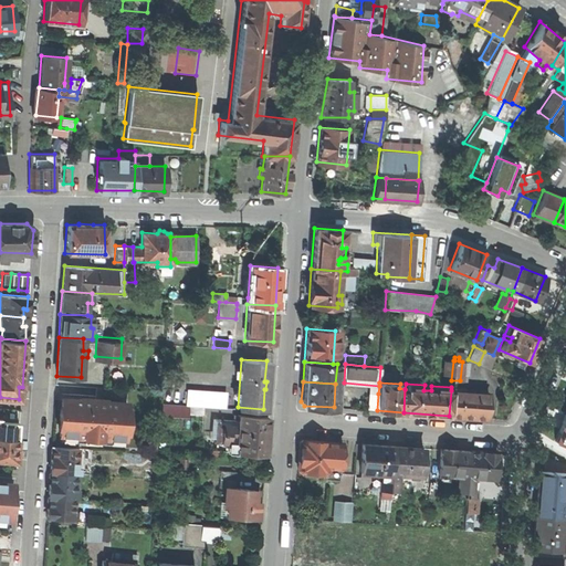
[(462,390),(451,390),(449,416),(485,418),(488,392),(470,391),(470,388),(462,388),(462,390)]
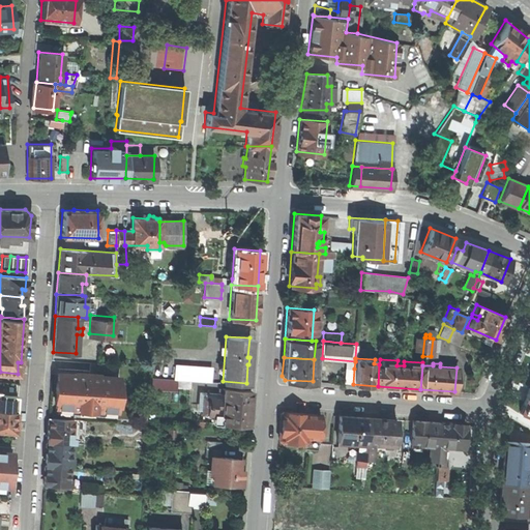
[(174,365),(173,379),(177,379),(190,380),(210,381),(211,369),(174,365)]
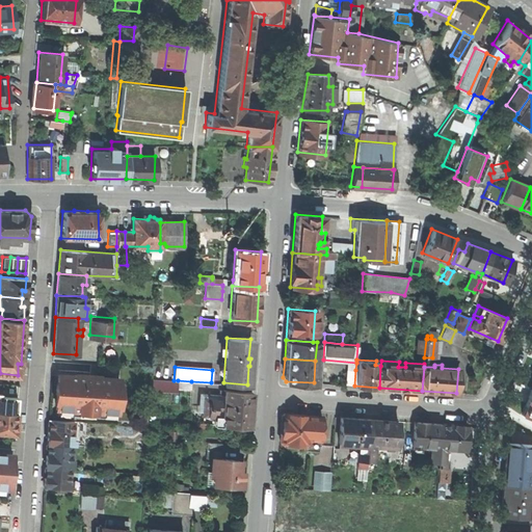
[(354,386),(355,370),(345,370),(344,384),(354,386)]
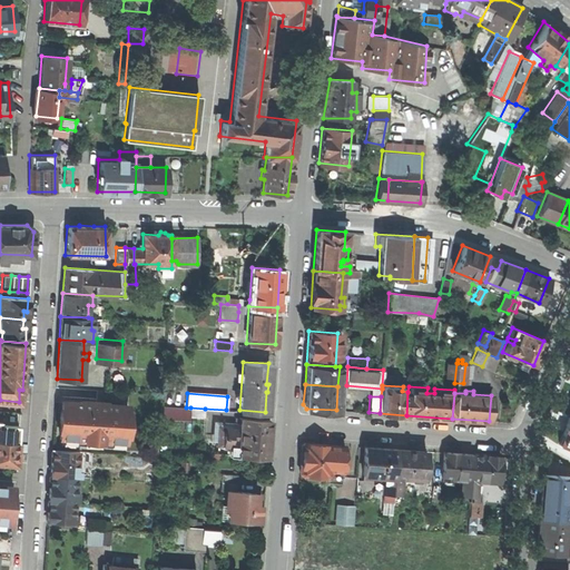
[(60,422),(59,436),(84,438),(84,439),(99,440),(99,439),(124,441),(125,425),(126,425),(127,414),(126,414),(126,405),(106,404),(106,403),(96,402),(96,403),(89,403),(89,402),(80,401),(80,402),(61,401),(60,411),(59,411),(59,422),(60,422)]
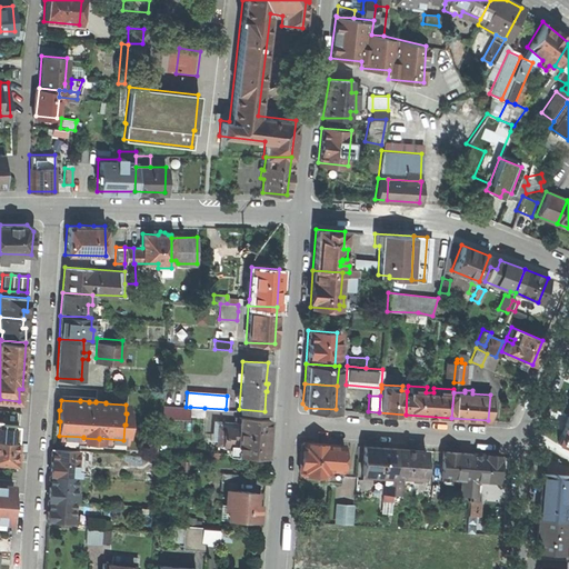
[(568,411),(557,442),(568,447),(568,411)]
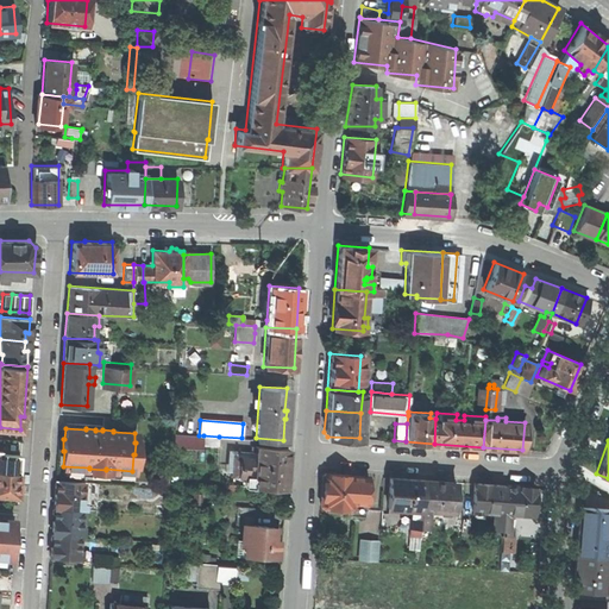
[(252,487),(286,489),(288,449),(255,446),(255,457),(231,456),(230,472),(230,476),(234,476),(253,477),(252,487)]
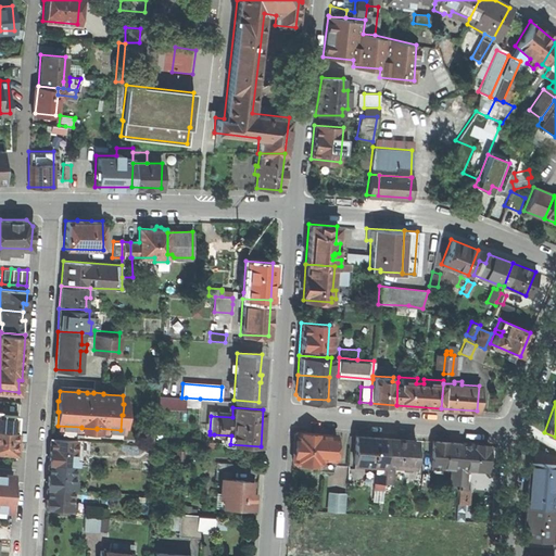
[(0,415),(0,429),(17,431),(17,419),(14,416),(4,415),(0,415)]
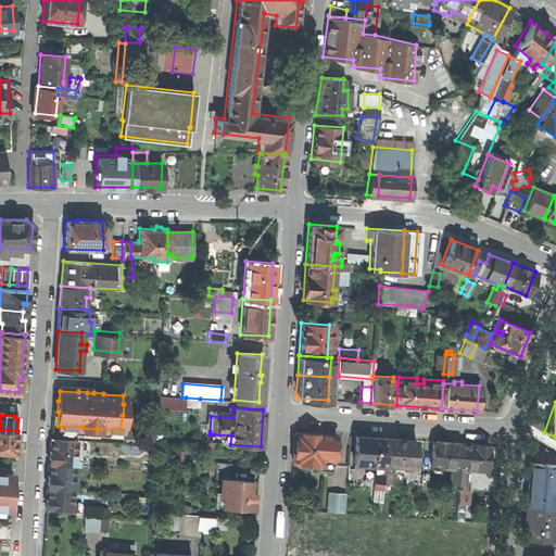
[(17,431),(0,429),(0,452),(15,454),(17,431)]
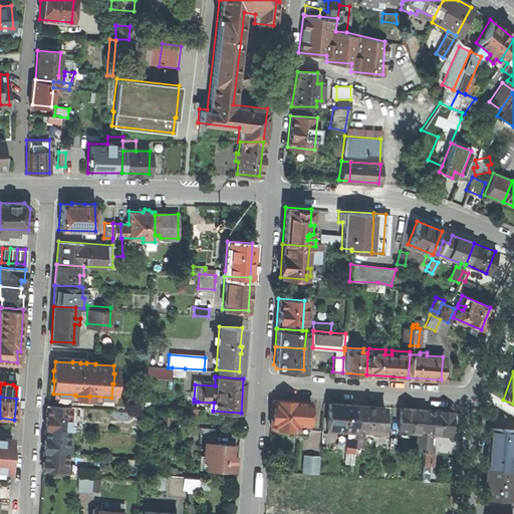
[(197,409),(198,402),(194,402),(194,399),(187,399),(187,409),(197,409)]
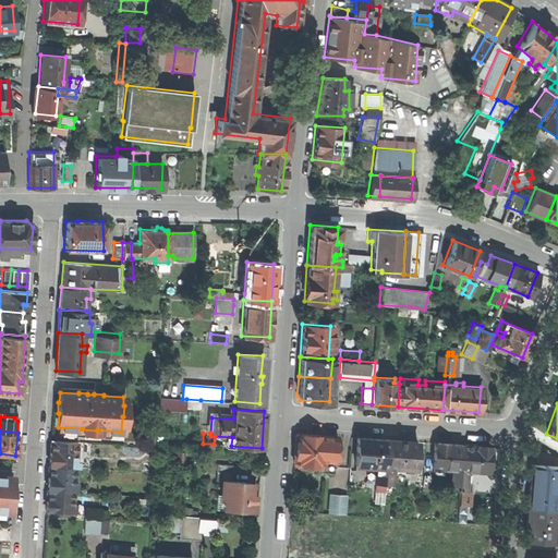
[(336,445),(336,435),(296,433),(294,435),(292,462),(294,466),(318,469),(322,465),(322,463),(335,464),(335,451),(337,451),(337,445),(336,445)]
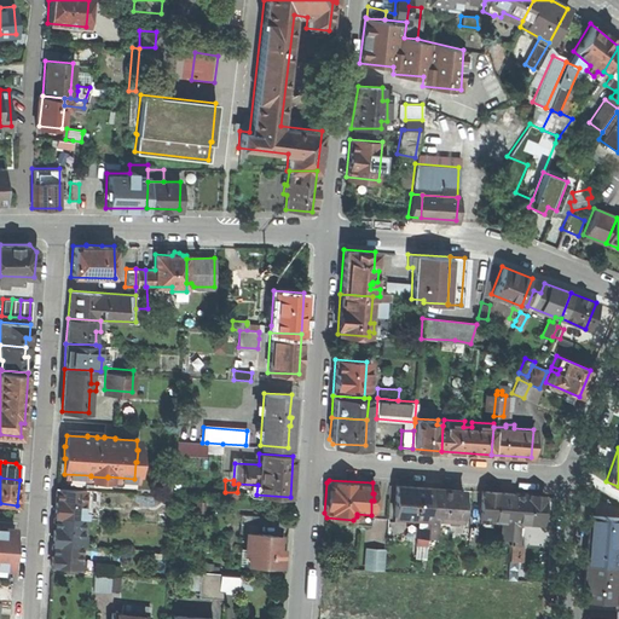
[(417,516),(427,518),(427,516),(429,487),(394,485),(392,515),(397,515),(395,519),(404,519),(404,516),(417,516)]
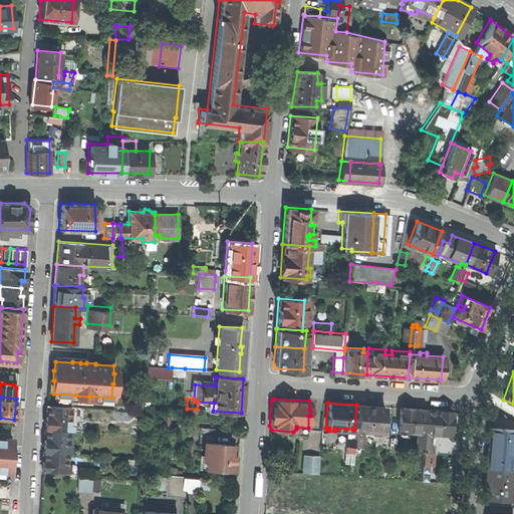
[(382,407),(356,405),(354,429),(362,429),(370,430),(370,432),(377,433),(378,430),(381,430),(382,407)]
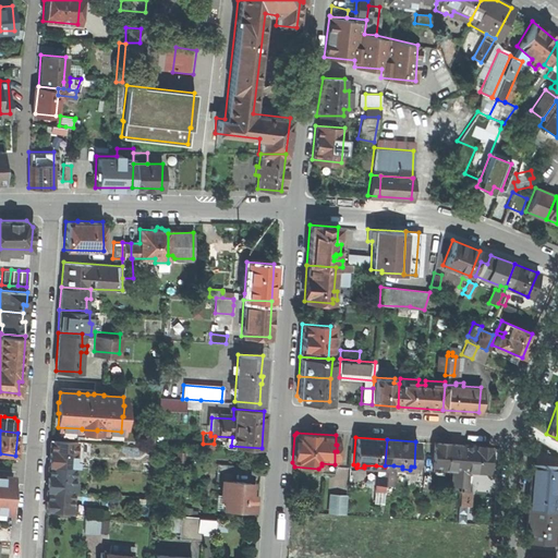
[(75,441),(50,440),(48,464),(74,466),(77,466),(79,460),(74,460),(75,441)]
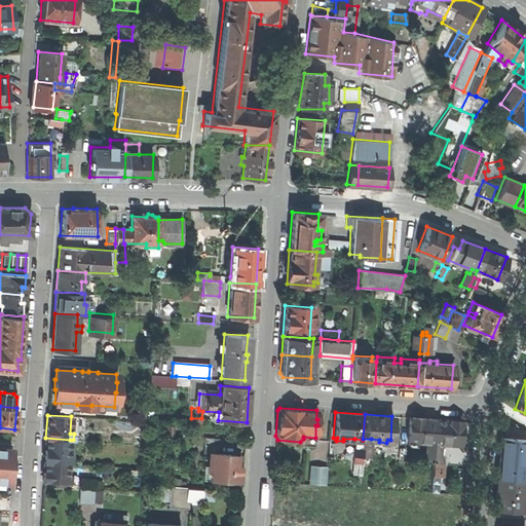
[(435,419),(408,417),(407,441),(433,442),(435,419)]
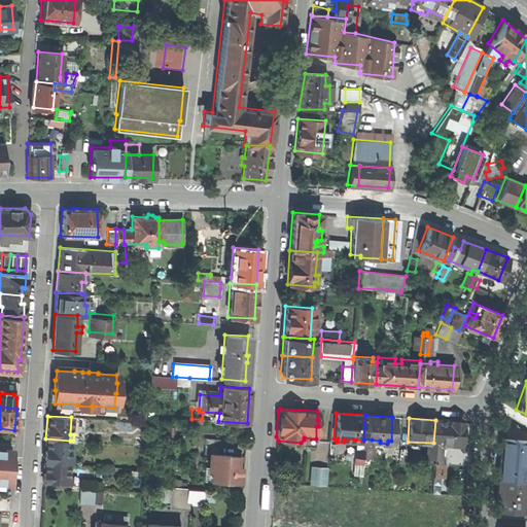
[(435,420),(433,443),(440,444),(460,445),(461,421),(435,420)]
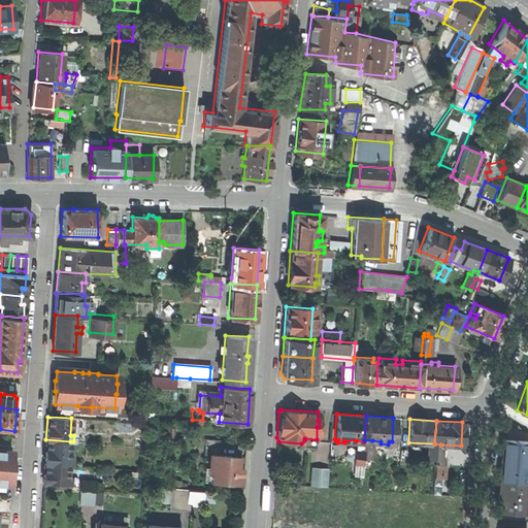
[(203,454),(210,455),(219,455),(220,439),(204,438),(203,454)]
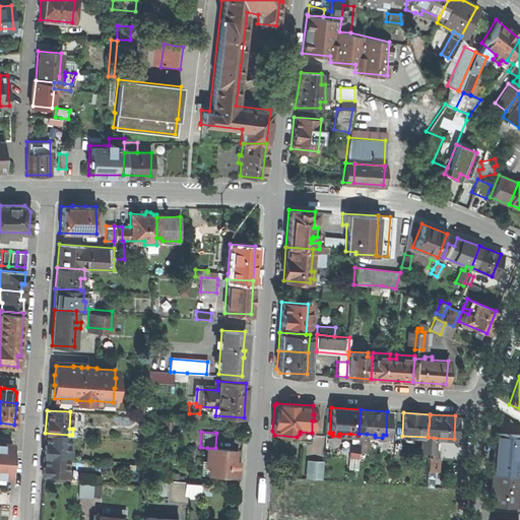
[(491,473),(516,474),(518,434),(494,432),(491,473)]
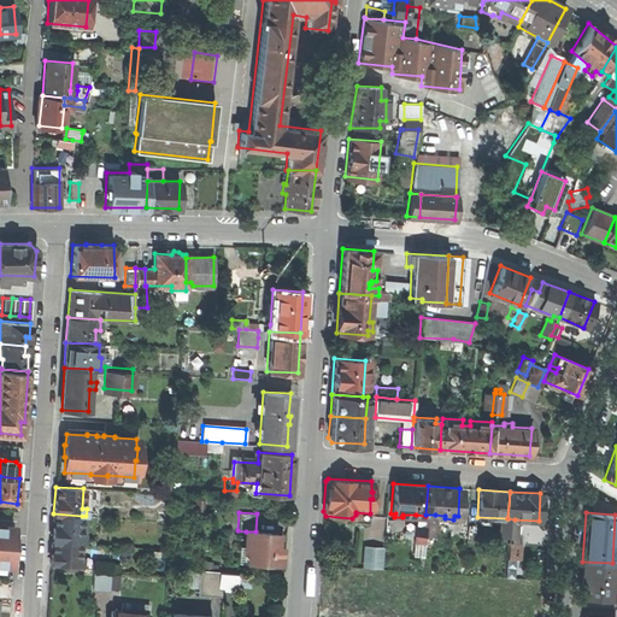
[(82,516),(53,513),(52,542),(81,544),(83,544),(84,536),(81,536),(82,516)]
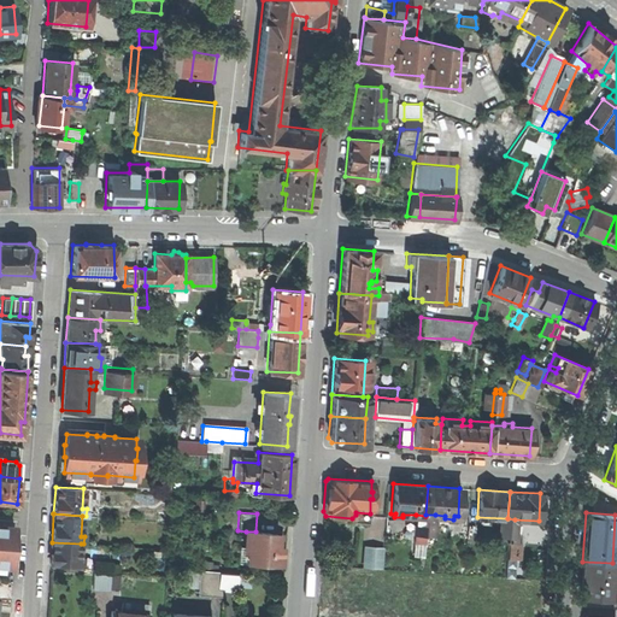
[(415,534),(424,535),(425,516),(416,515),(415,534)]
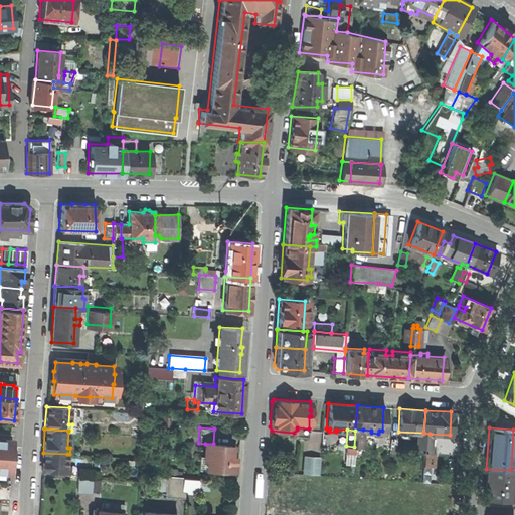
[(363,430),(355,430),(355,431),(354,447),(362,447),(363,430)]
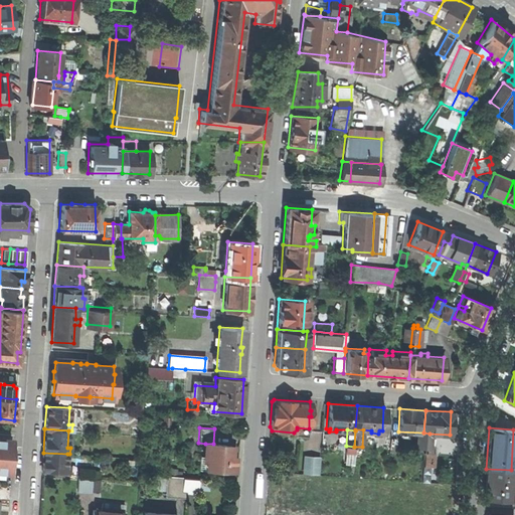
[(430,434),(423,433),(422,445),(422,453),(421,465),(433,466),(434,453),(430,452),(431,446),(428,446),(430,434)]
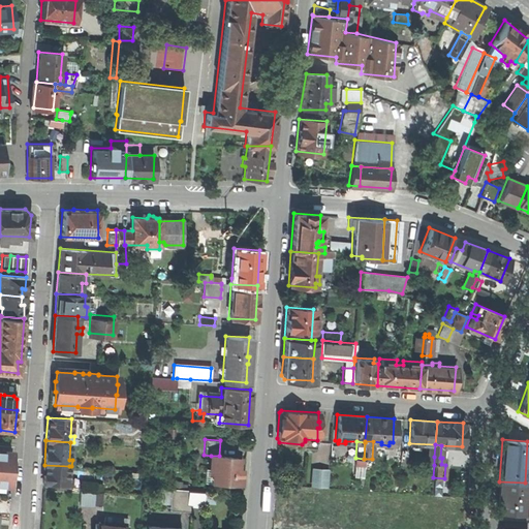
[(0,484),(9,485),(9,472),(12,472),(13,464),(10,463),(11,452),(0,449),(0,484)]
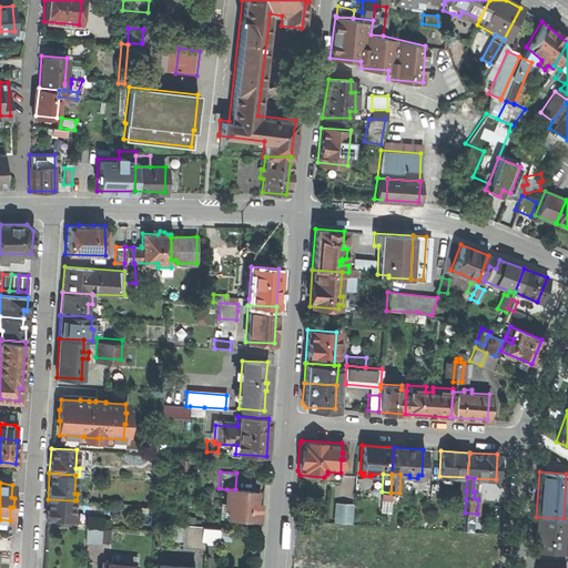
[(233,506),(233,517),(235,517),(237,520),(242,520),(245,517),(256,518),(257,500),(254,500),(255,490),(235,489),(226,489),(225,506),(233,506)]
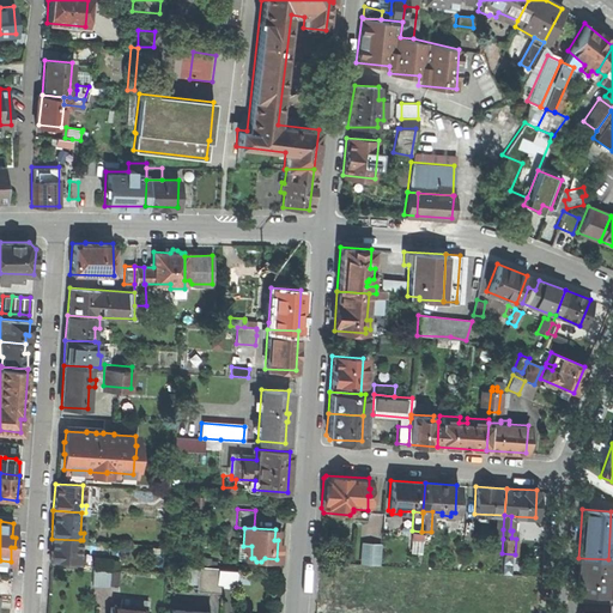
[(80,540),(52,539),(49,559),(82,562),(83,554),(79,554),(80,540)]
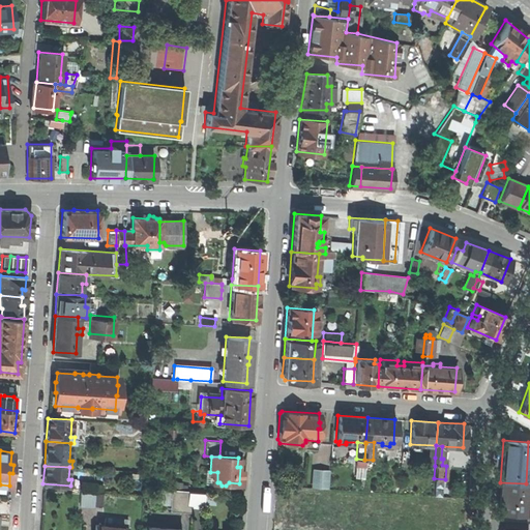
[(328,468),(314,467),(313,482),(327,483),(328,468)]
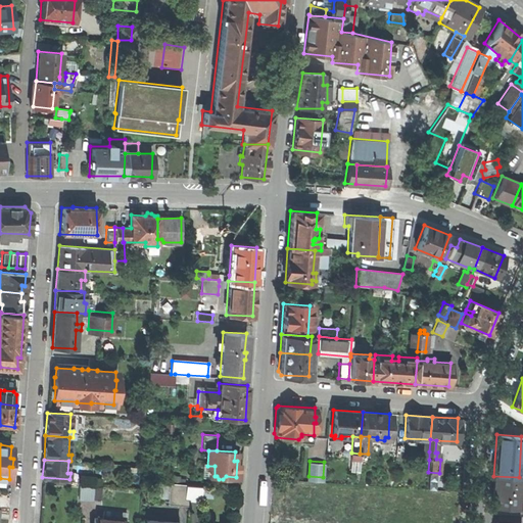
[(518,486),(519,477),(493,476),(492,506),(517,508),(518,486)]
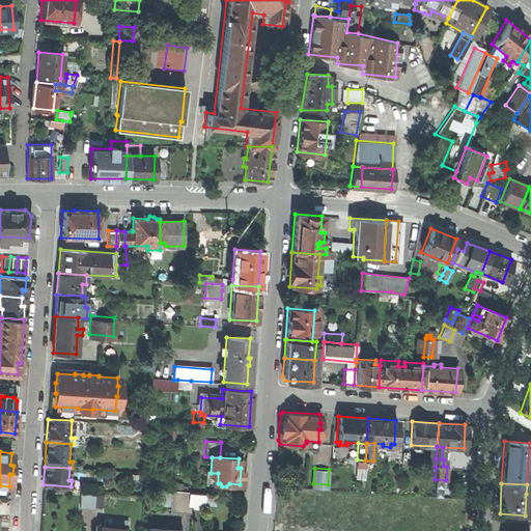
[(81,484),(80,493),(94,493),(95,484),(81,484)]
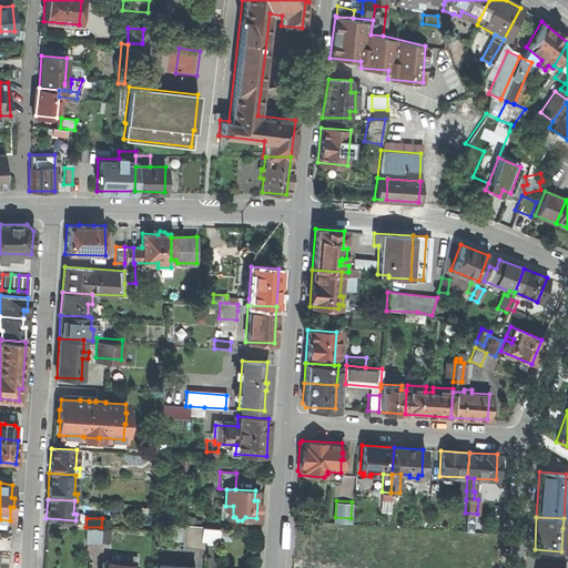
[(183,543),(184,525),(161,524),(160,541),(183,543)]
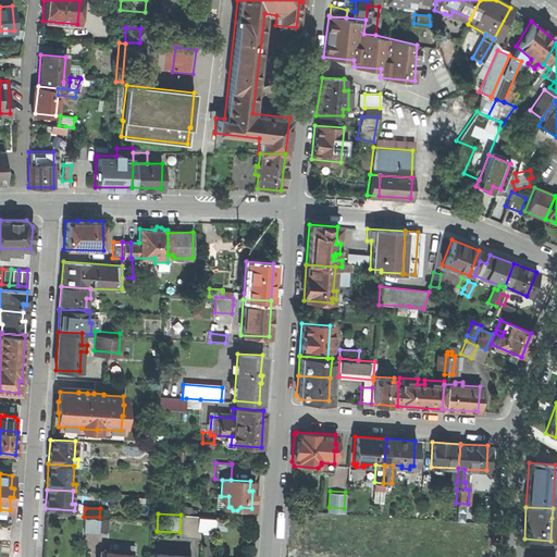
[(198,516),(181,515),(180,532),(180,536),(201,537),(201,530),(197,530),(198,516)]
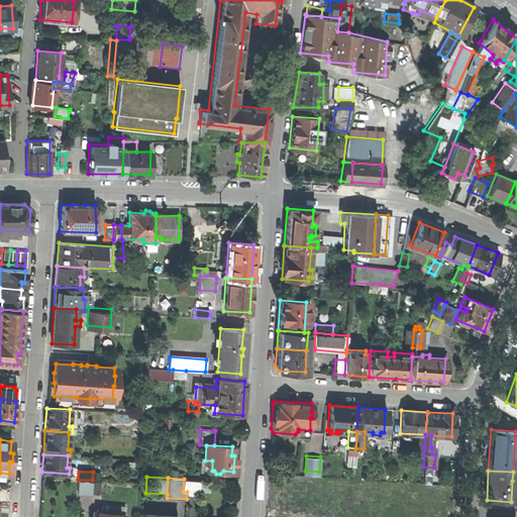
[(184,479),(183,492),(187,492),(198,493),(199,480),(184,479)]
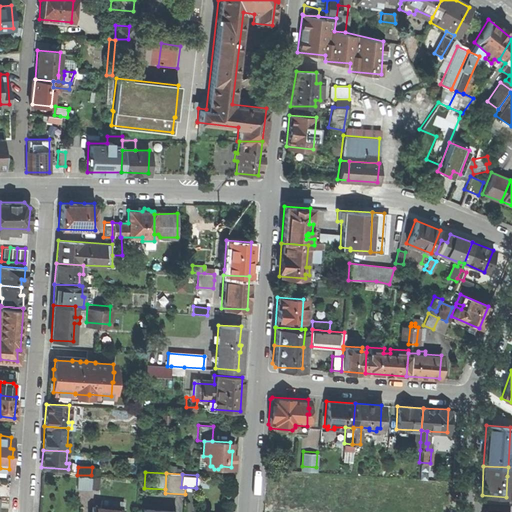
[(91,475),(77,475),(77,489),(90,489),(91,475)]
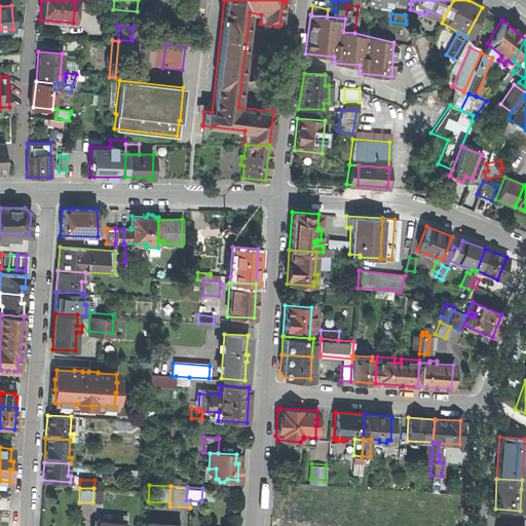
[(104,514),(103,521),(114,522),(114,515),(104,514)]
